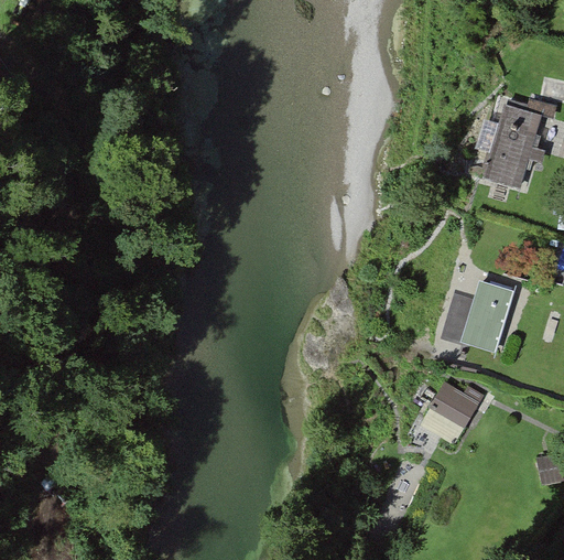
[(542,114),(505,104),(485,179),(521,189),(542,114)]
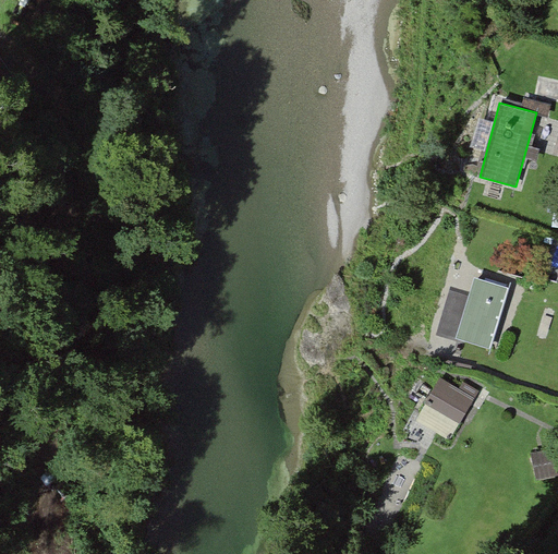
[(508,287),(476,277),(458,337),(490,347),(508,287)]
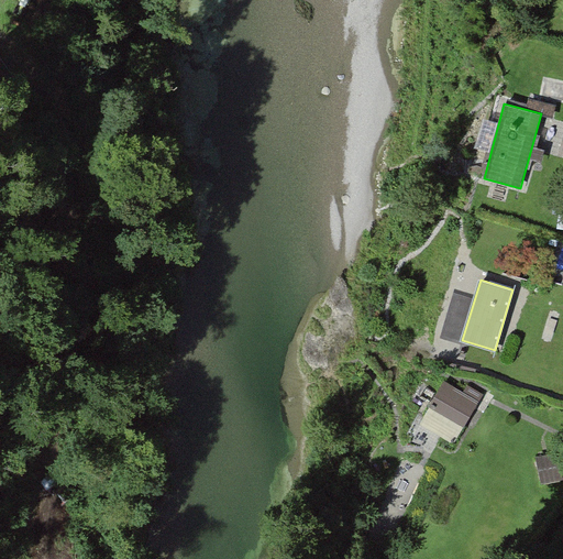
[(479,399),(445,380),(420,423),(454,444),(479,399)]
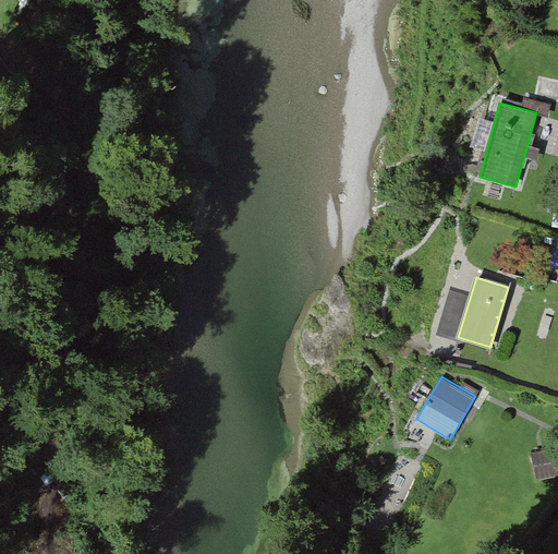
[(537,479),(557,474),(557,470),(554,447),(532,452),(537,479)]
